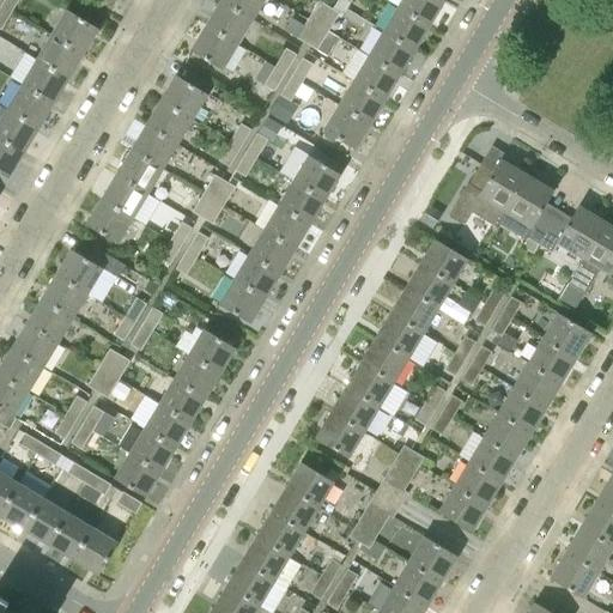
[(5,0),(1,6),(12,12),(18,0),(5,0)]
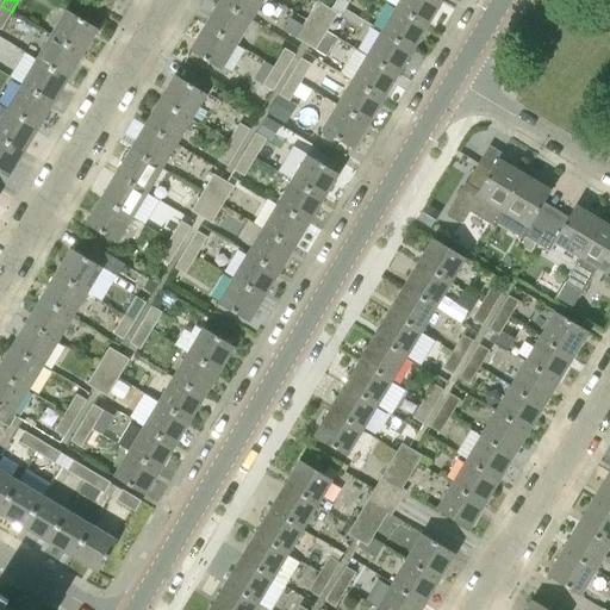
[(205,25),(237,44),(251,20),(221,0),(205,25)]
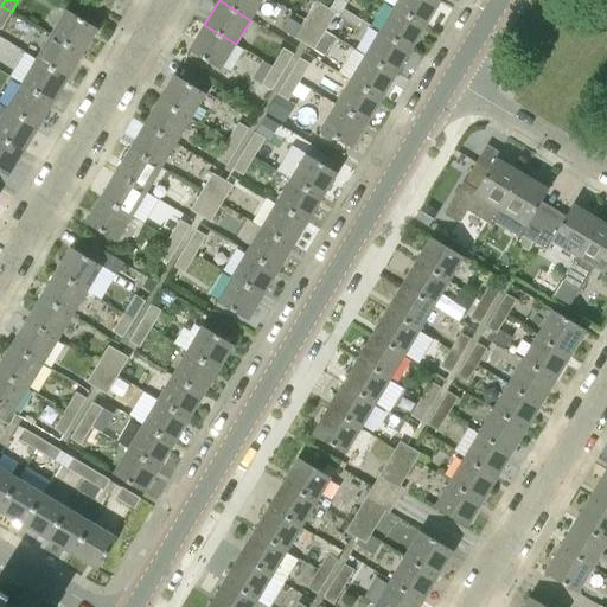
[(218,0),(219,0),(250,20),(262,0),(218,0)]
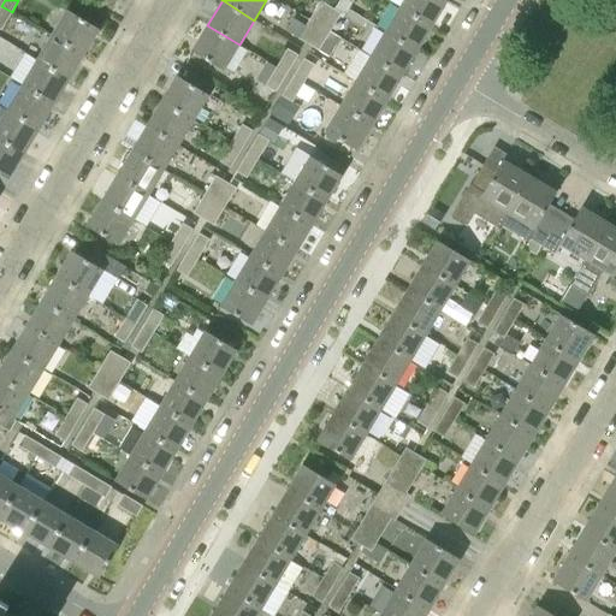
[(341,15),(344,17),(354,0),(339,0),(335,10),(341,13),(341,15)]
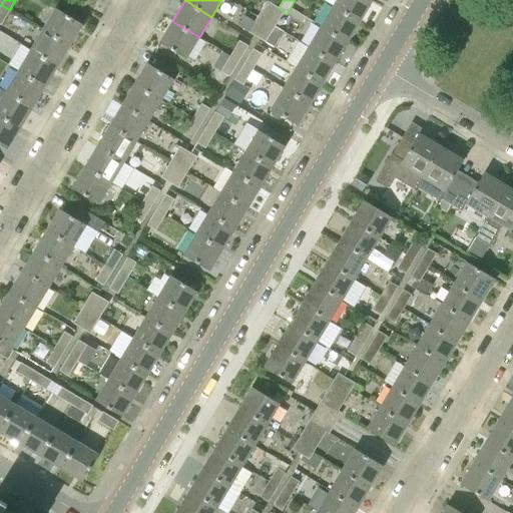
[(336,0),(333,5),(361,22),(373,1),(372,0),(336,0)]
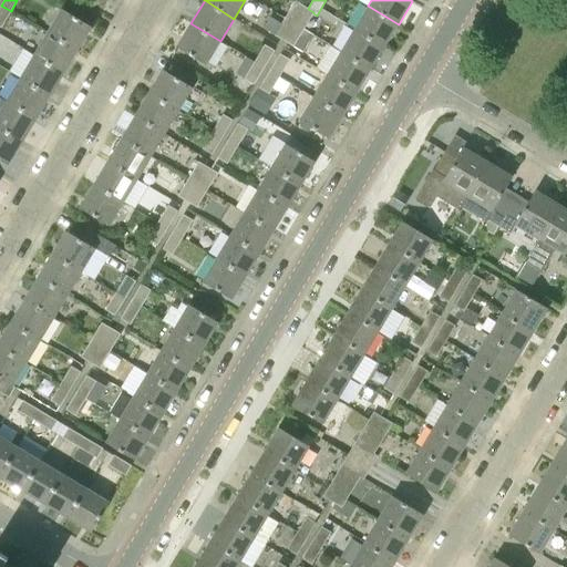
[(285,18),(295,24),(305,7),(296,1),(285,18)]
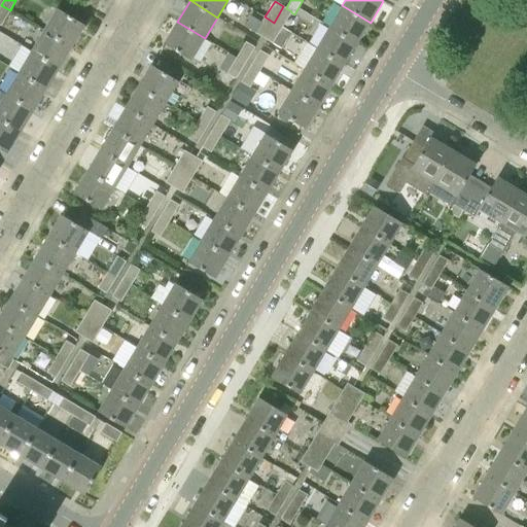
[(0,7),(0,25),(1,26),(10,10),(1,5),(0,7)]
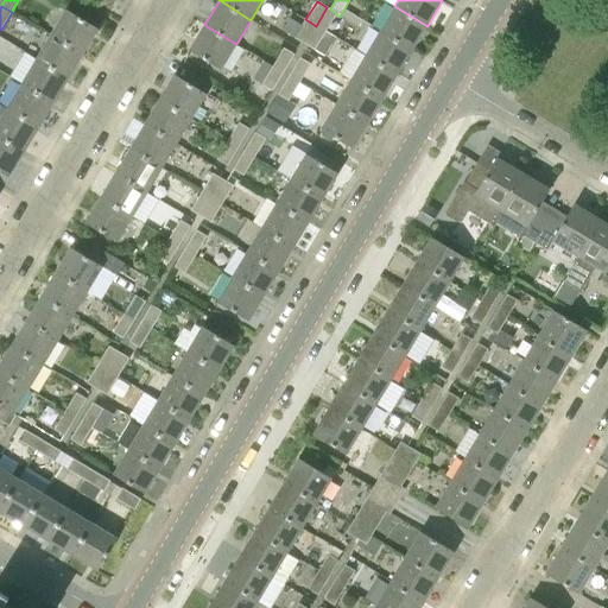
[(380,32),(412,51),(428,26),(394,6),(380,32)]
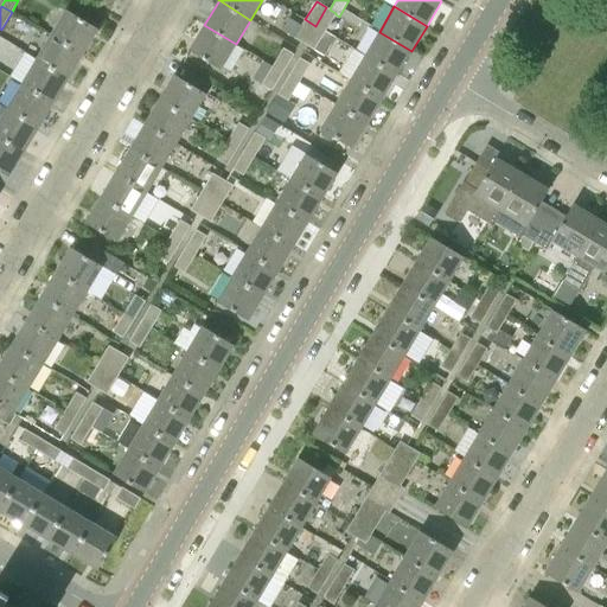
[(326,7),(315,26),(325,31),(326,31),(336,14),(336,13),(330,10),(326,7)]
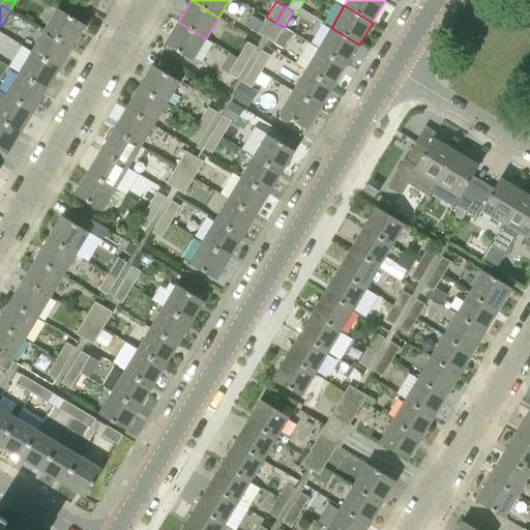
[(43,30),(71,47),(85,25),(57,8),(43,30)]
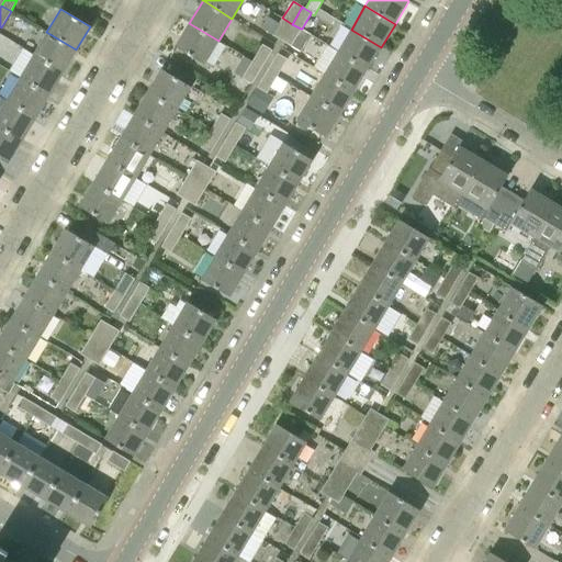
[(272,35),(281,40),(292,24),(282,18),(272,35)]
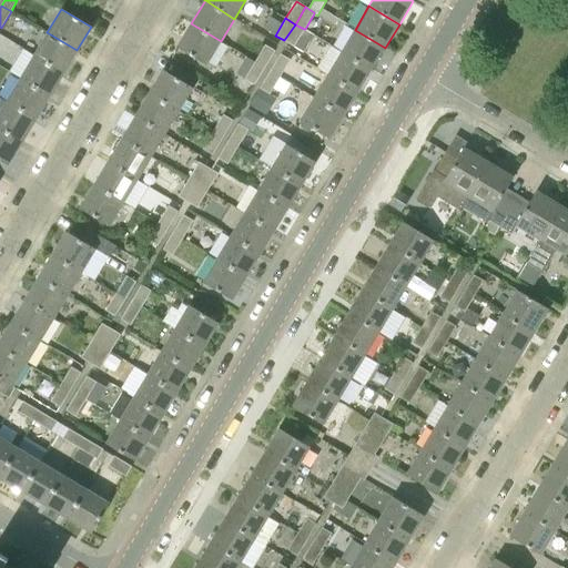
[(221,41),(191,23),(176,47),(206,64),(221,41)]
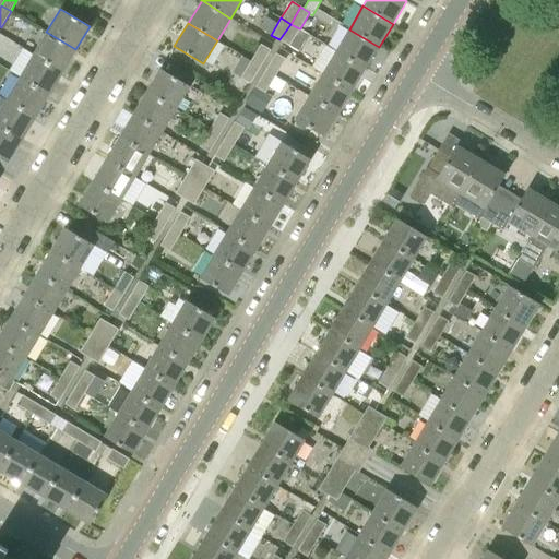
[(299,28),(290,24),(280,39),(289,46),(299,28)]
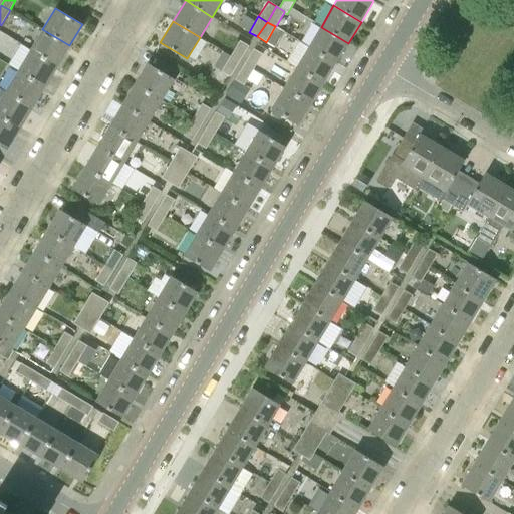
[(308,48),(336,64),(348,43),(321,27),(308,48)]
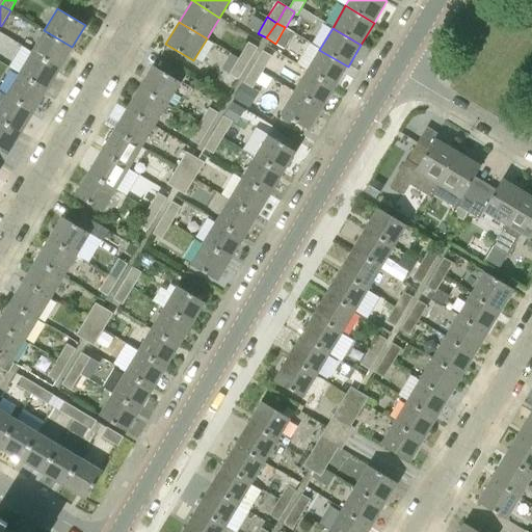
[(31,52),(59,69),(72,47),(44,30),(31,52)]
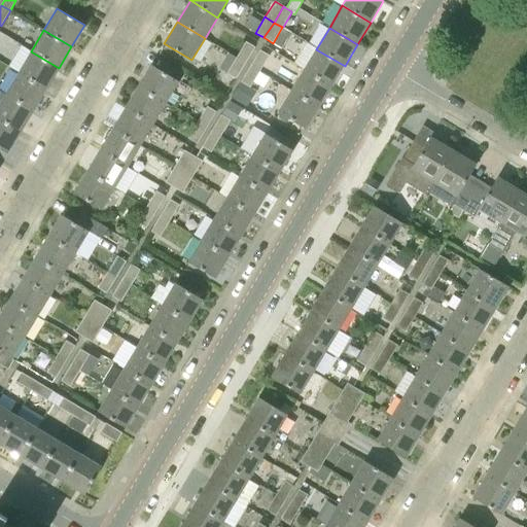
[(237,58),(245,63),(254,47),(246,42),(237,58)]
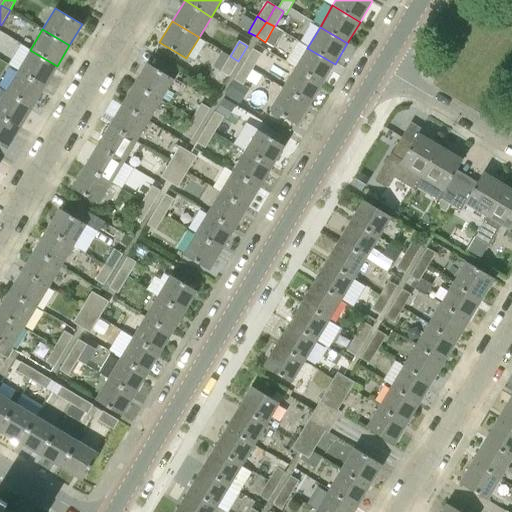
[(294,69),(322,85),(335,64),(307,48),(294,69)]
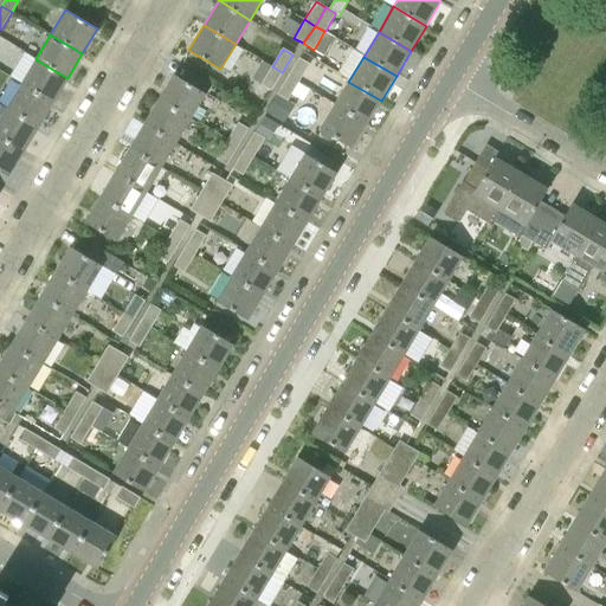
[(289,76),(298,82),(309,64),(300,58),(289,76)]
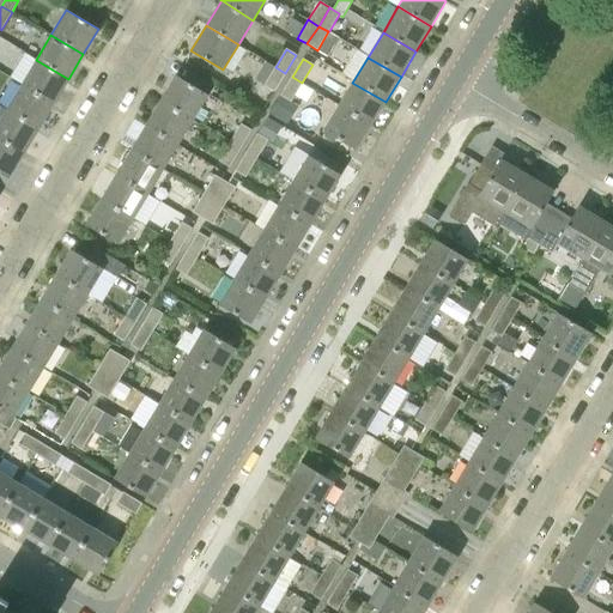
[(20,84),(54,104),(68,79),(36,60),(20,84)]
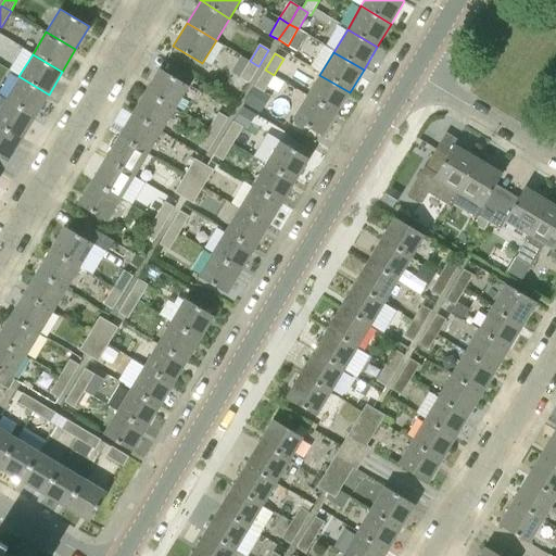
[(240,78),(249,84),(258,66),(250,61),(240,78)]
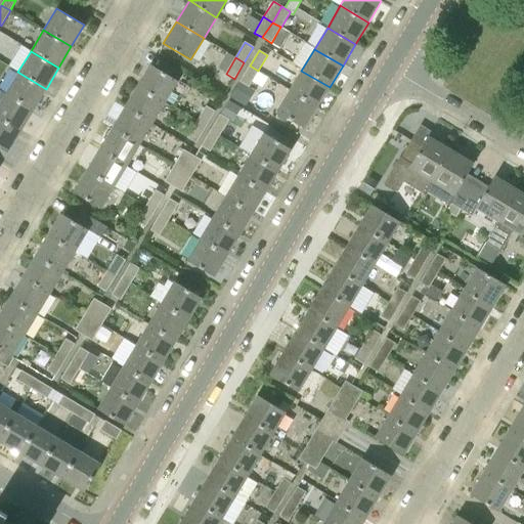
[(137,86),(165,102),(178,81),(150,64),(137,86)]
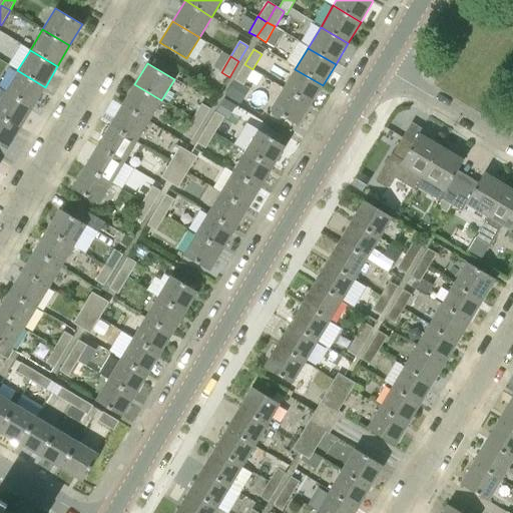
[(235,80),(243,84),(252,69),(244,64),(235,80)]
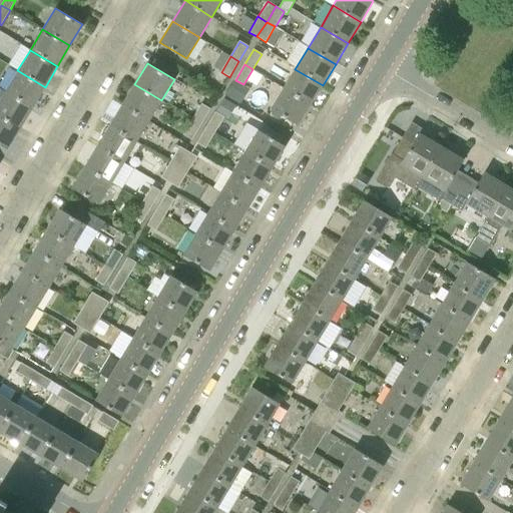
[(283,90),(311,107),(323,85),(295,69),(283,90)]
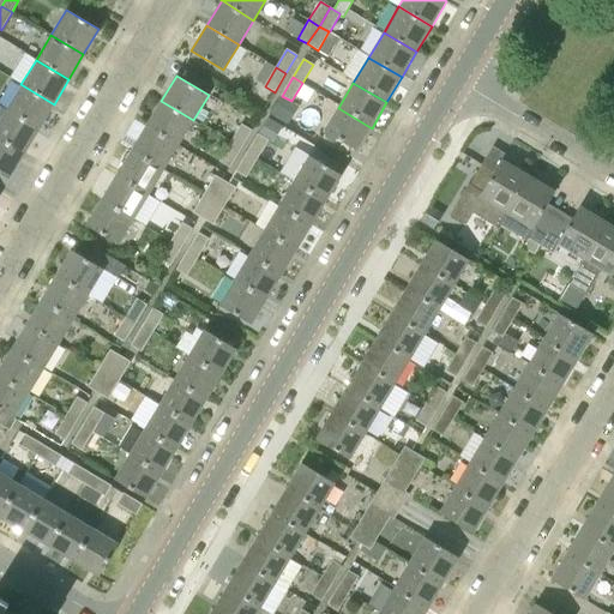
[(6,109),(38,128),(54,104),(20,84),(6,109)]
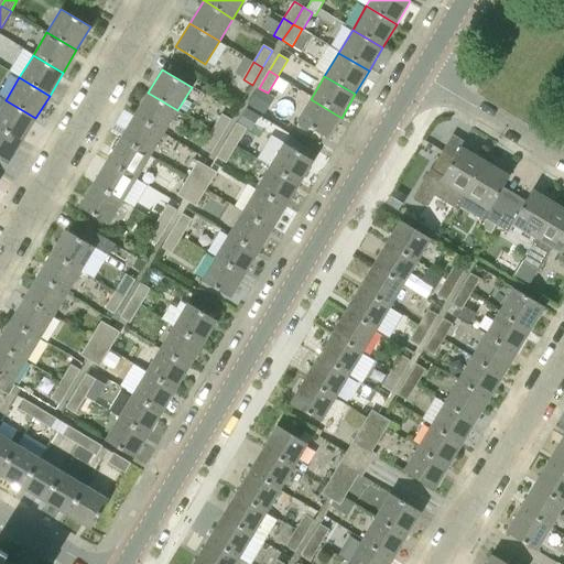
[(134,115),(164,133),(177,110),(148,93),(134,115)]
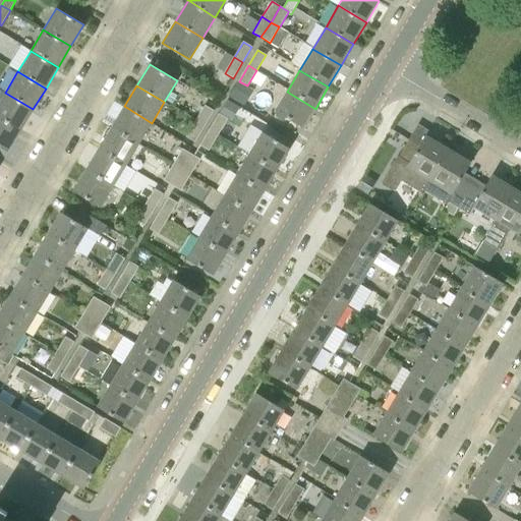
[(315,109),(287,92),(274,113),(302,130),(315,109)]
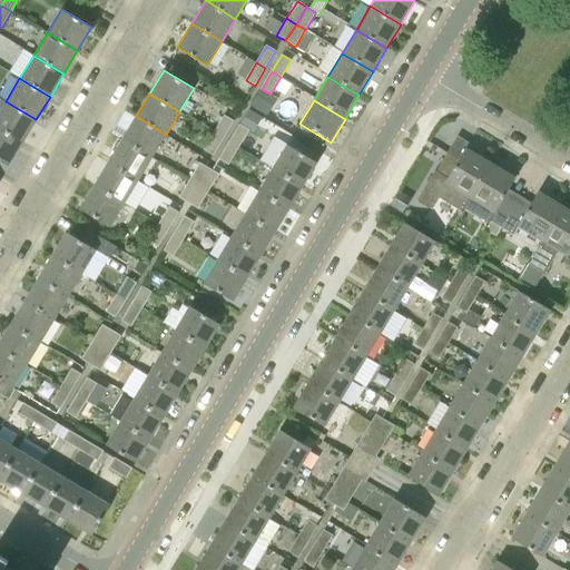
[(0,110),(0,129),(22,143),(36,119),(6,101),(0,110)]
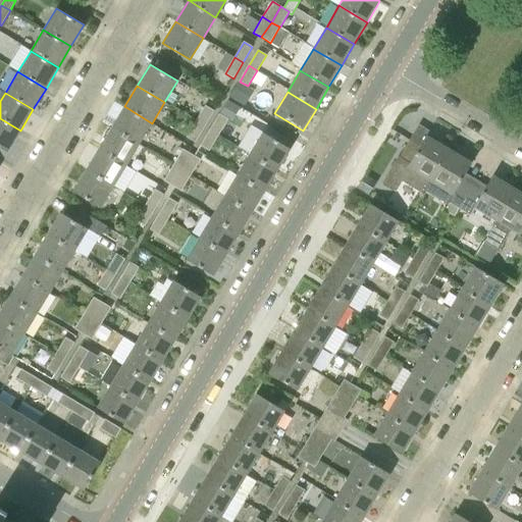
[(111,127),(139,144),(152,123),(124,106),(111,127)]
